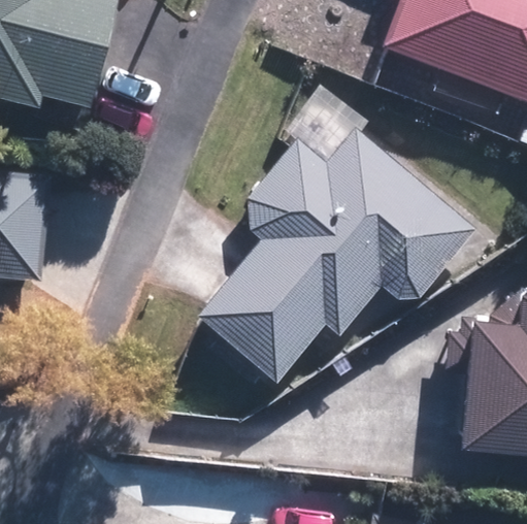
[(0,0),(0,101),(88,126),(123,0),(0,0)]
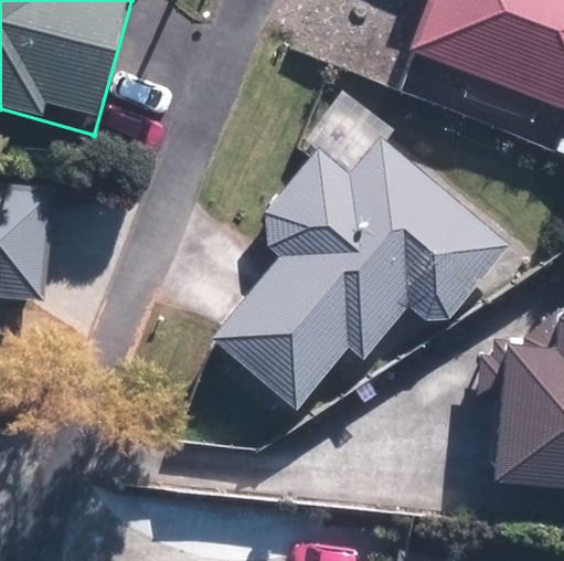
[(563,0),(418,0),(397,55),(563,118),(563,0)]
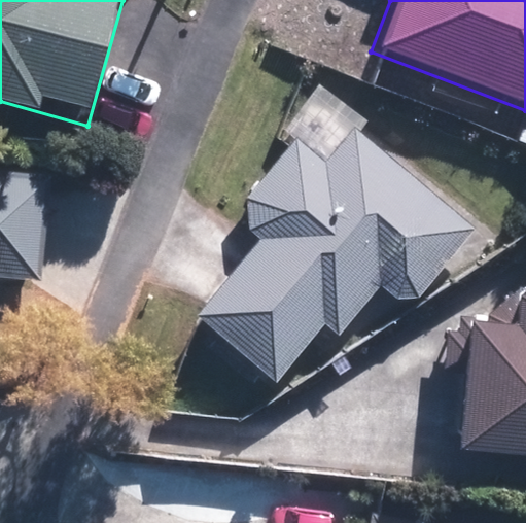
[(242,203),(256,241),(195,316),(277,383),(322,327),(337,340),(380,286),(406,307),(476,220),(325,99),(242,203)]
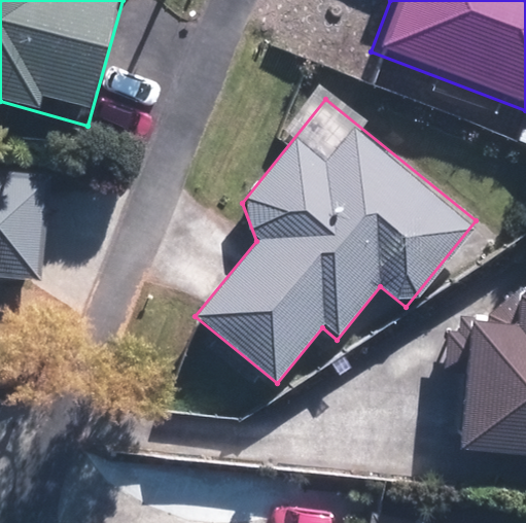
[(50,173),(0,169),(0,278),(42,281),(50,173)]
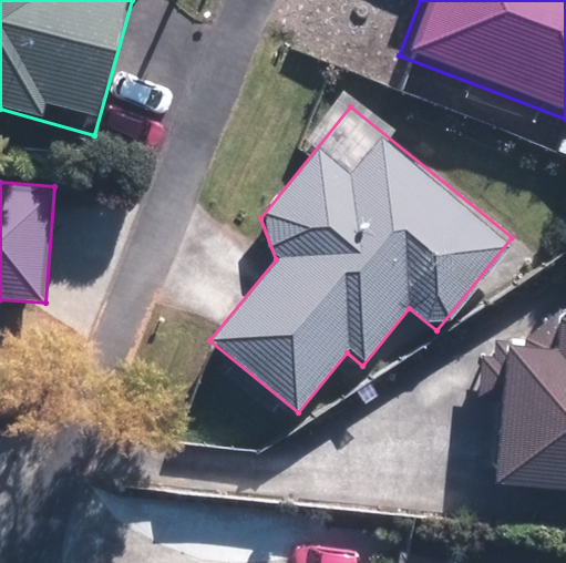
[(479,354),(475,406),(498,407),(493,483),(565,487),(565,339),(503,336),(502,355),(479,354)]
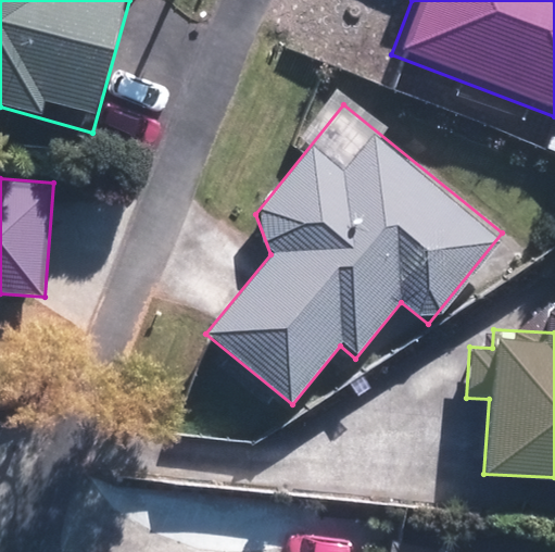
All buildings are outlined.
